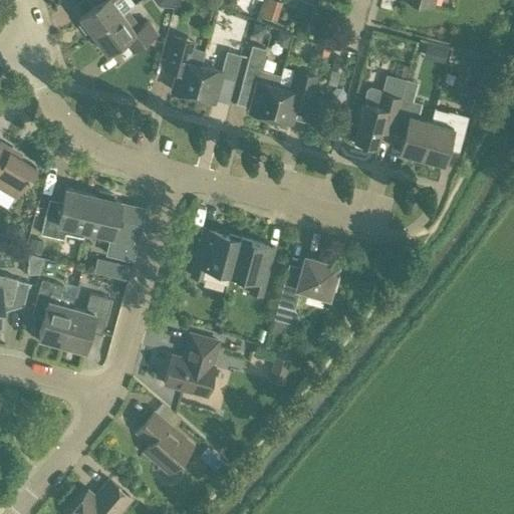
[(122,13),(129,9),(131,6),(125,0),(97,0),(98,1),(78,15),(81,19),(78,23),(85,32),(90,32),(92,34),(121,13),(122,13)]
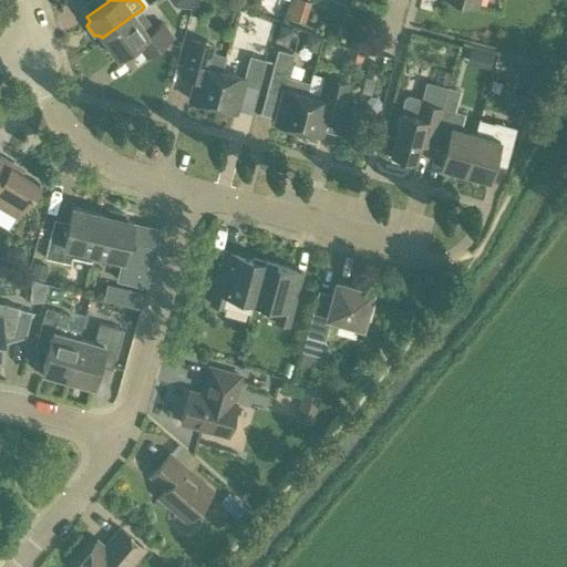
[(311,16),(315,0),(290,0),(289,10),(311,16)]
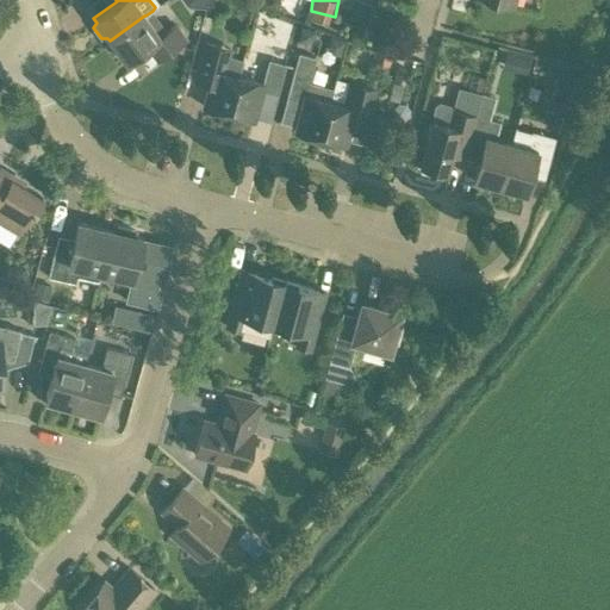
[(144,16),(110,41),(125,62),(147,47),(157,62),(188,39),(176,23),(167,30),(153,11),(145,16),(144,16)]
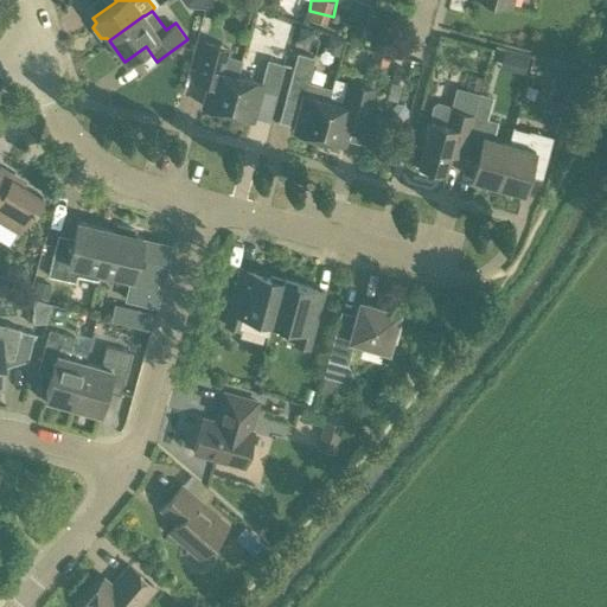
[(375,51),(388,55),(391,45),(377,42),(375,51)]
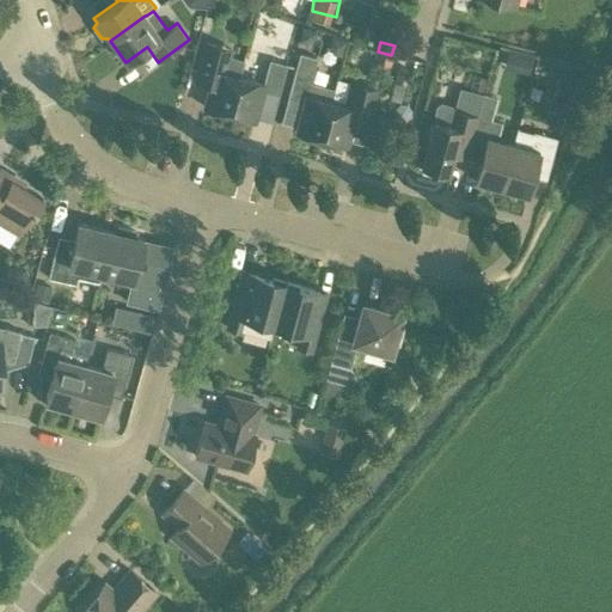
[(204,43),(197,72),(195,81),(209,85),(203,106),(228,114),(238,77),(243,60),(231,57),(232,49),(204,43)]
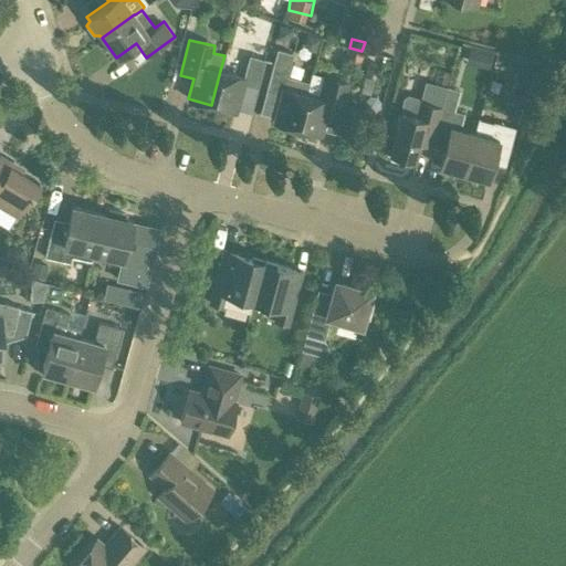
[(359,60),(362,51),(349,48),(347,56),(359,60)]
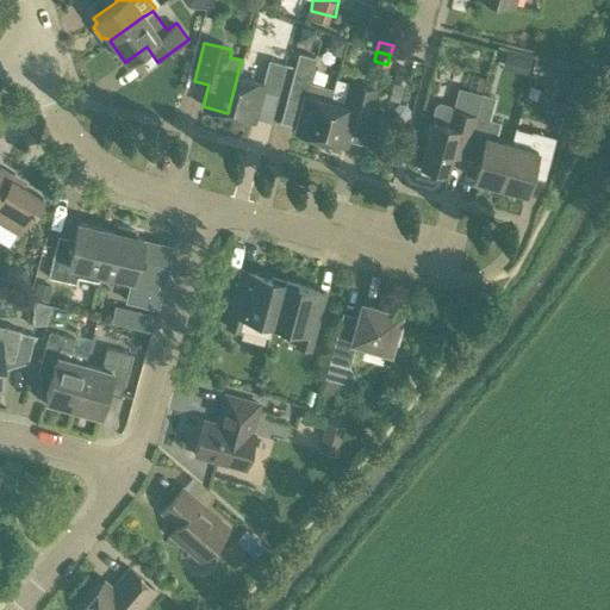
[(334,88),(332,88),(309,81),(316,57),(298,53),(286,97),(303,100),(294,131),(319,137),(334,88)]
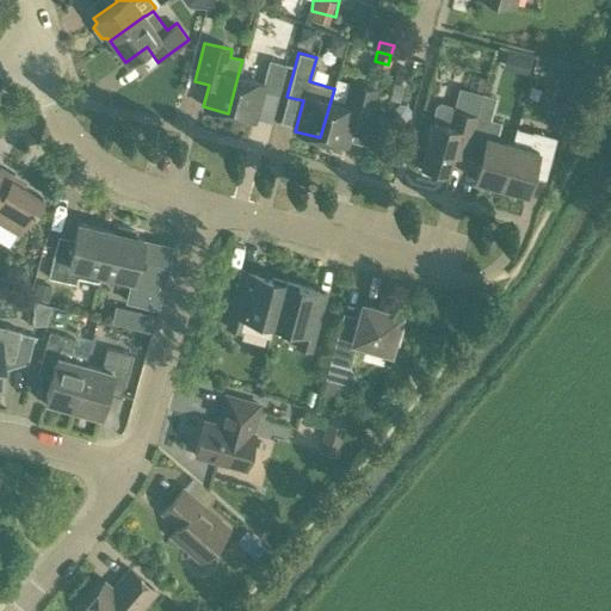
[(238,76),(228,113),(253,119),(261,90),(278,94),(287,63),(269,59),(263,82),(238,76)]
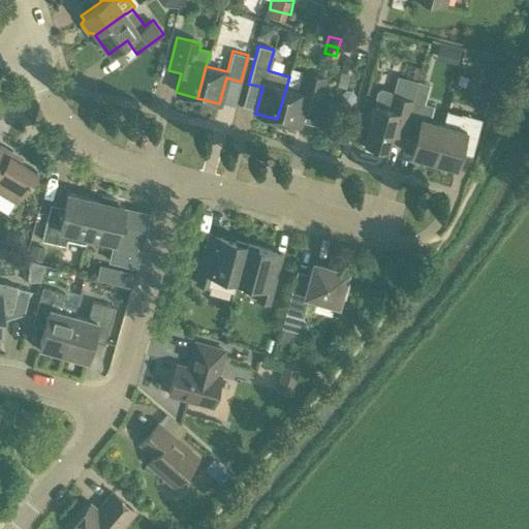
[(304,106),(316,110),(325,76),(303,70),(300,79),(289,76),(277,119),(299,125),(304,106)]
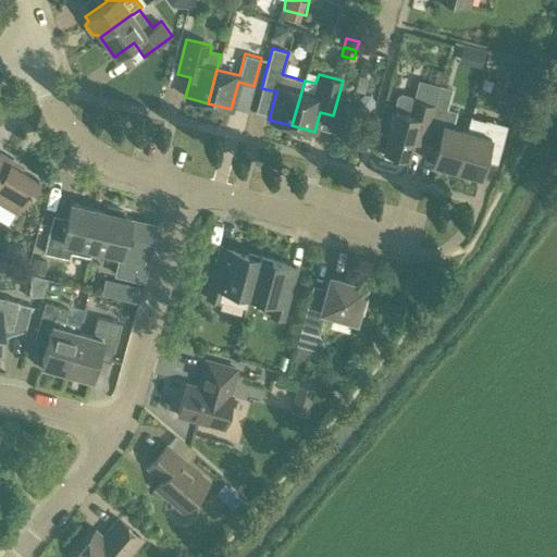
[(412,140),(424,144),(426,133),(434,106),(440,85),(426,82),(422,100),(412,97),(411,95),(400,93),(397,95),(394,110),(383,150),(386,151),(384,157),(403,161),(404,156),(407,157),(412,140)]
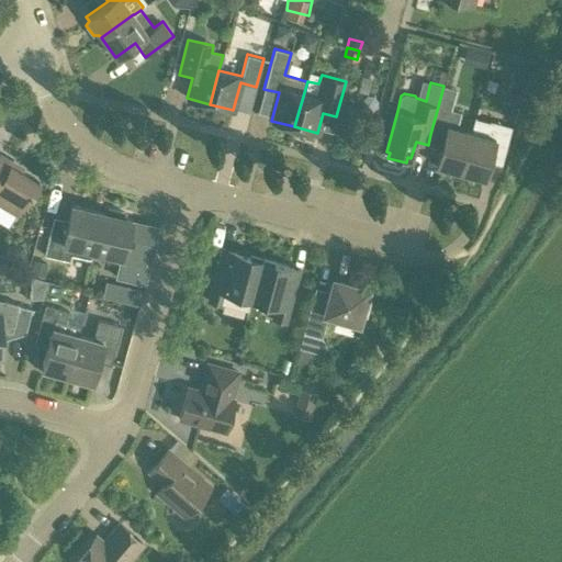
[(460,171),(471,131),(457,127),(460,112),(438,107),(430,134),(442,137),(435,165),(460,171)]
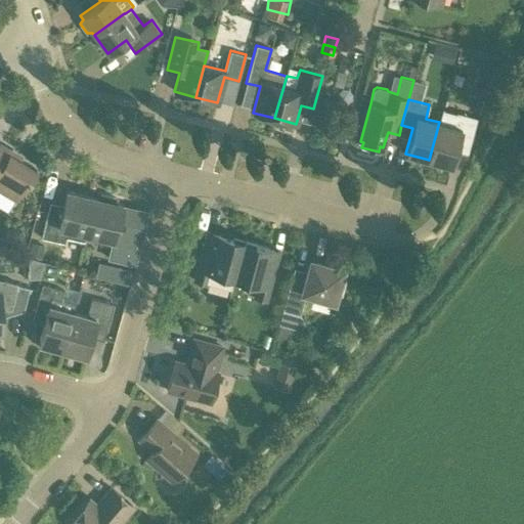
[(439,122),(429,160),(451,166),(459,140),(470,143),(477,118),(455,112),(452,126),(439,122)]
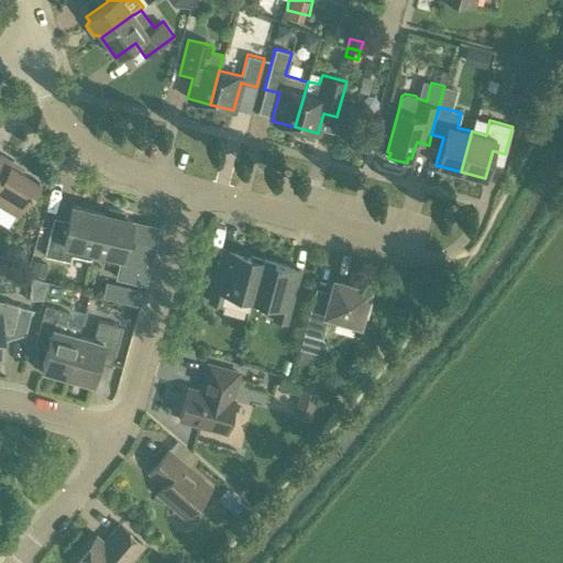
[(0,203),(17,214),(29,195),(30,196),(37,183),(10,166),(12,163),(0,155),(0,203)]
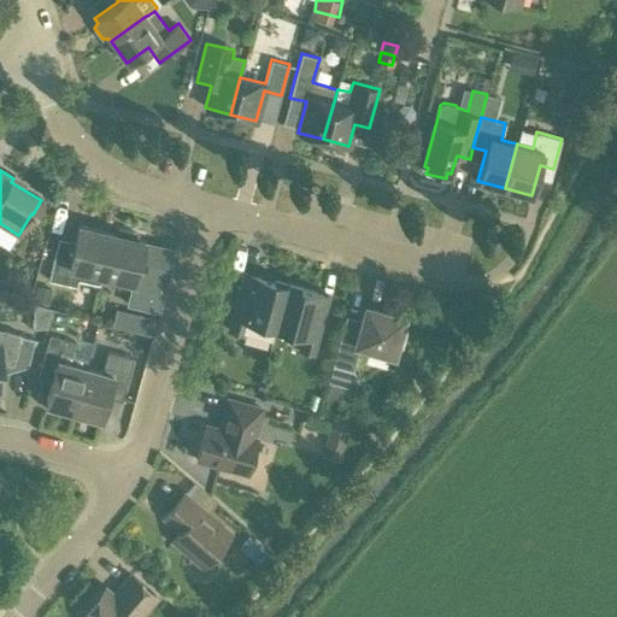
[(100,275),(111,233),(78,225),(71,253),(54,250),(47,280),(76,286),(77,278),(99,283),(101,275),(100,275)]
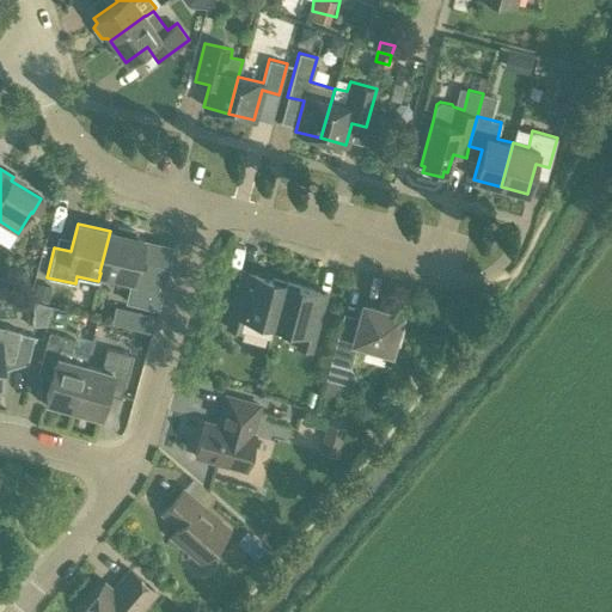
[(99,273),(101,273),(132,280),(126,301),(157,308),(169,265),(138,258),(142,238),(110,231),(99,273)]
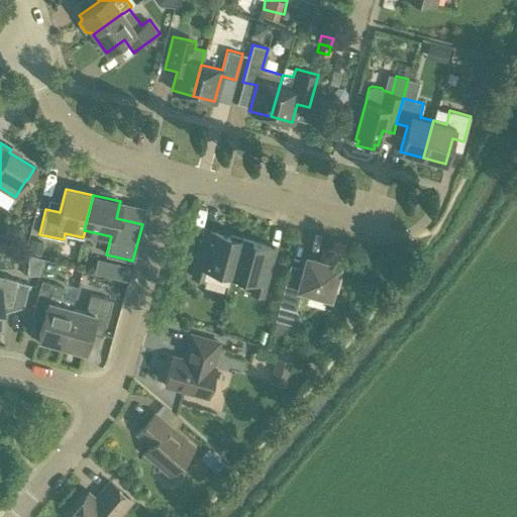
[(191,276),(227,285),(230,274),(239,239),(227,236),(228,234),(204,227),(191,276)]
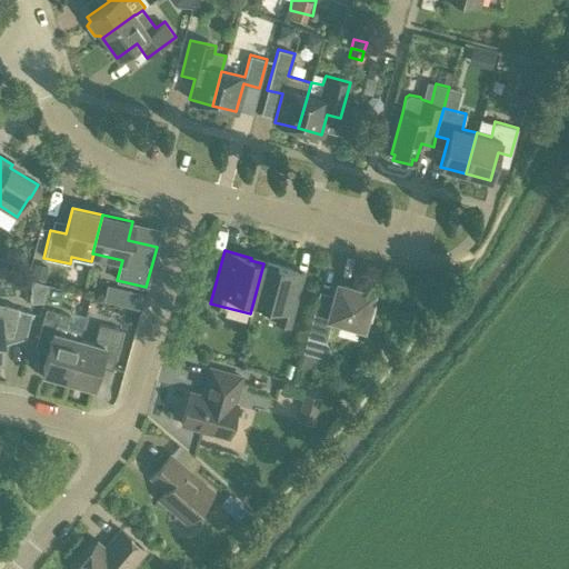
[(289,325),(298,292),(303,271),(291,268),(276,265),(276,267),(263,263),(253,301),(279,308),(275,321),(289,325)]
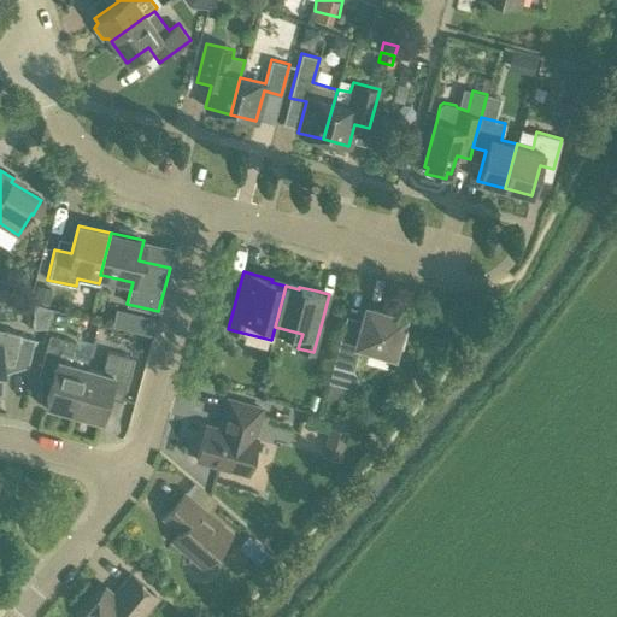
[(392,354),(403,315),(364,304),(359,319),(346,315),(328,381),(356,389),(358,378),(352,370),(359,345),(392,354)]
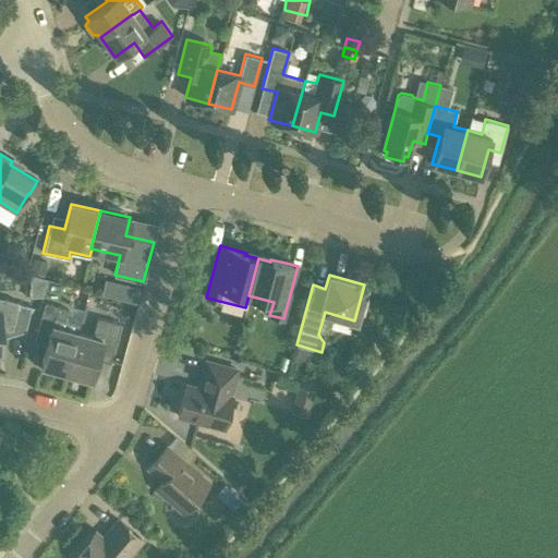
[(134,302),(138,287),(121,282),(118,299),(134,302)]
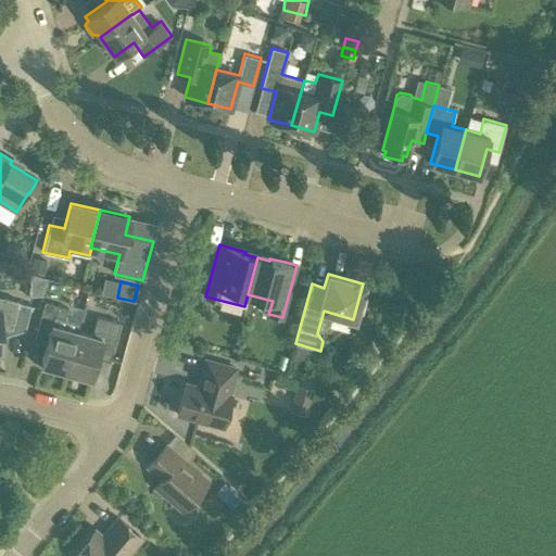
[(0,355),(3,356),(2,328),(11,327),(24,330),(30,305),(19,302),(19,301),(0,295),(0,355)]
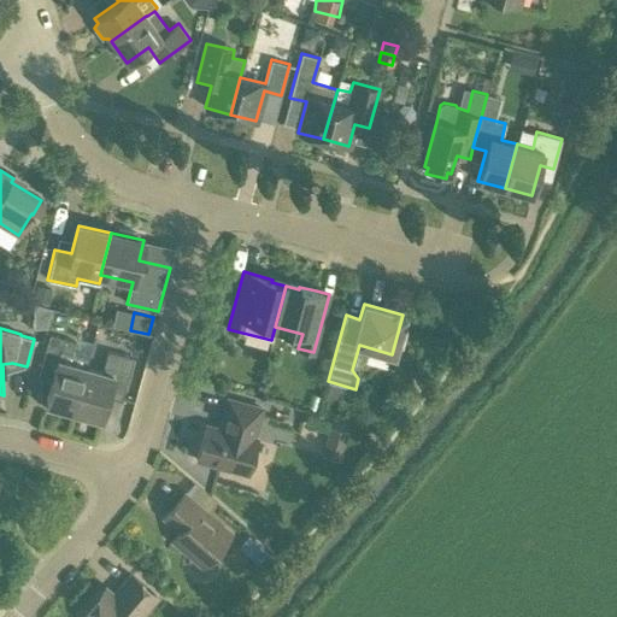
[(86,368),(89,358),(71,353),(75,341),(48,334),(40,366),(53,371),(45,403),(50,405),(48,410),(69,415),(70,410),(74,411),(86,368)]
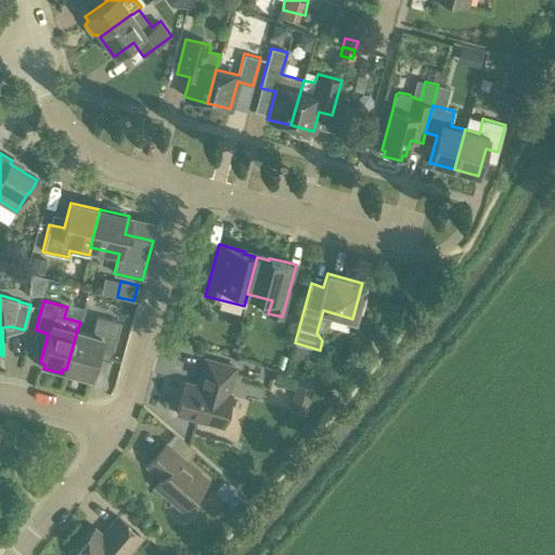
[(77,331),(66,370),(91,376),(99,347),(112,351),(119,322),(97,315),(91,334),(77,331)]
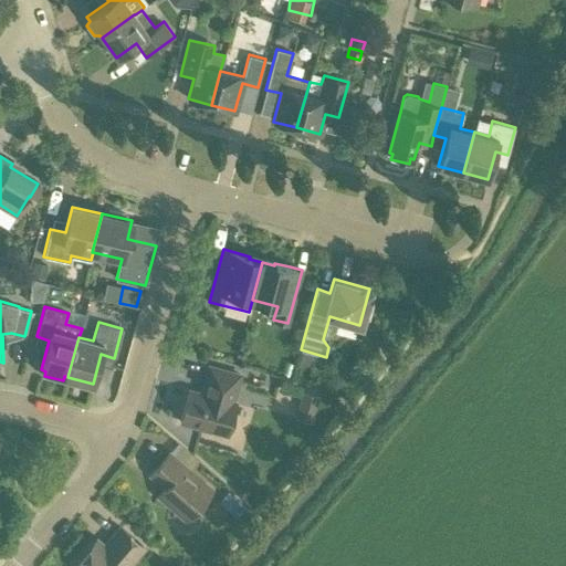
[(232,401),(239,375),(209,366),(203,387),(206,387),(203,394),(188,389),(179,421),(227,433),(236,402),(232,401)]
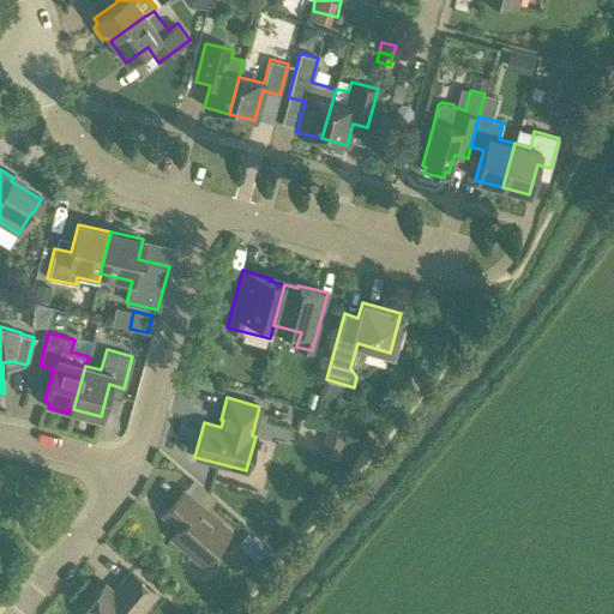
[(287,422),(264,428),(268,445),(292,439),(287,422)]
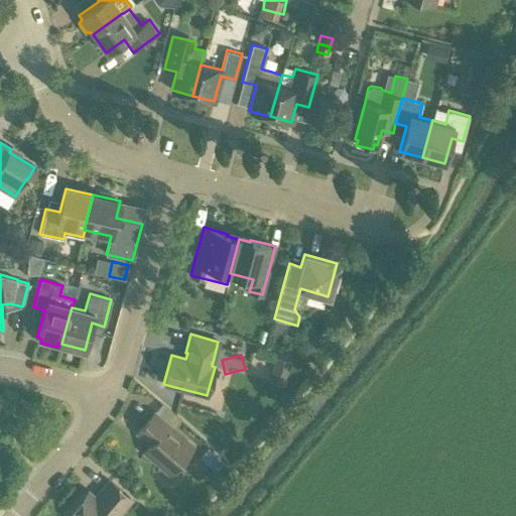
[(279,377),(288,380),(294,357),(285,355),(279,377)]
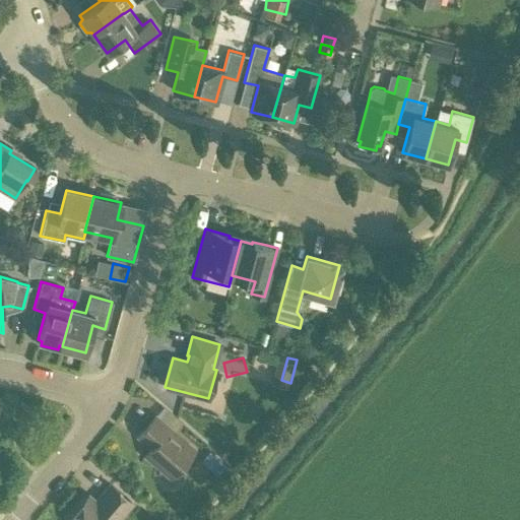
[(170,476),(194,449),(154,415),(139,433),(153,445),(144,455),(170,476)]
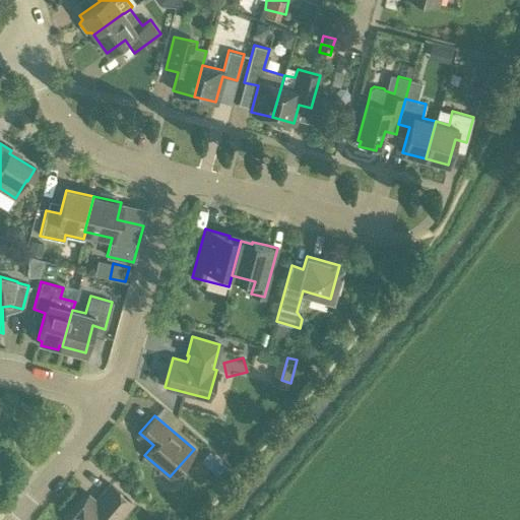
[(228,466),(218,458),(209,468),(218,477),(228,466)]
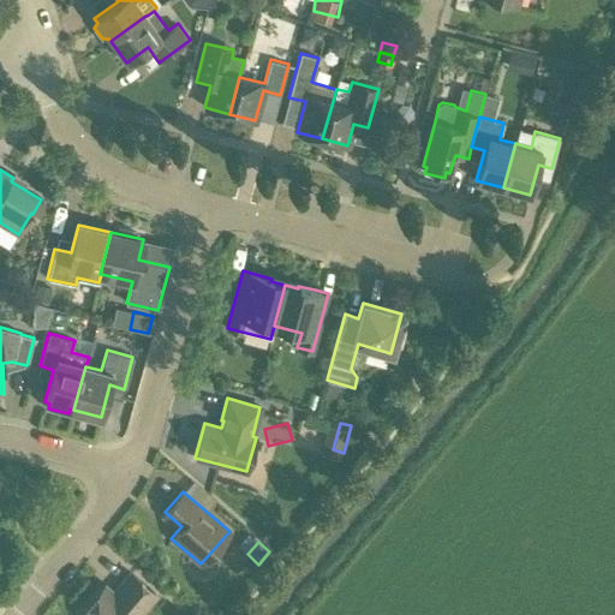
[(136,614),(155,593),(131,573),(118,589),(120,590),(114,596),(103,586),(79,614),(81,614),(136,614)]
